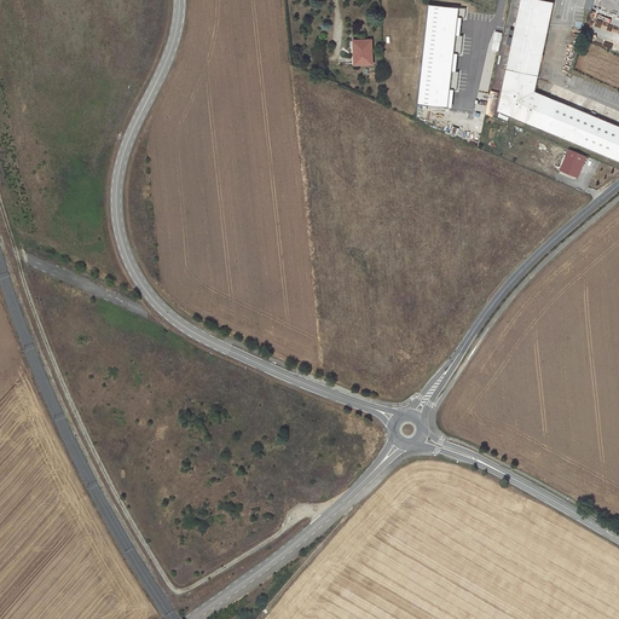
[(618,126),(536,92),(539,76),(554,3),(542,0),(521,0),(507,70),(498,111),(618,162),(618,126)]
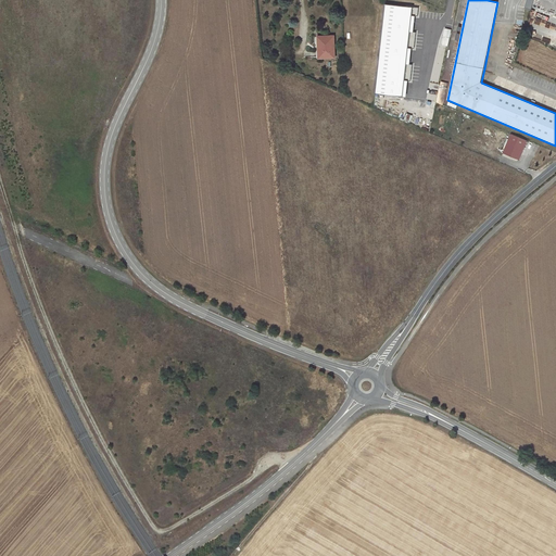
[(530,10),(533,0),(526,0),(523,8),(530,10)]
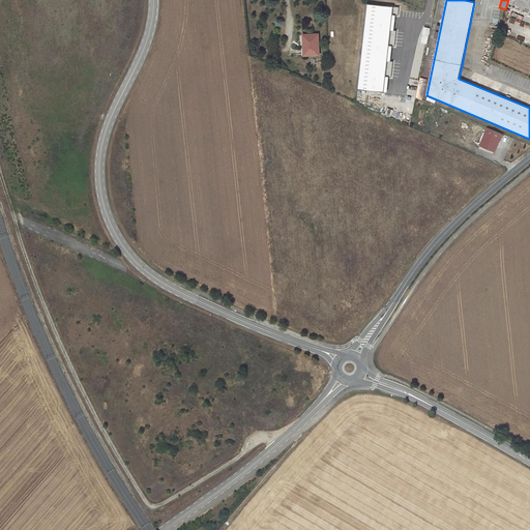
[(358,89),(385,92),(386,77),(388,61),(390,46),(391,30),(393,15),(394,7),(367,4),(358,89)]
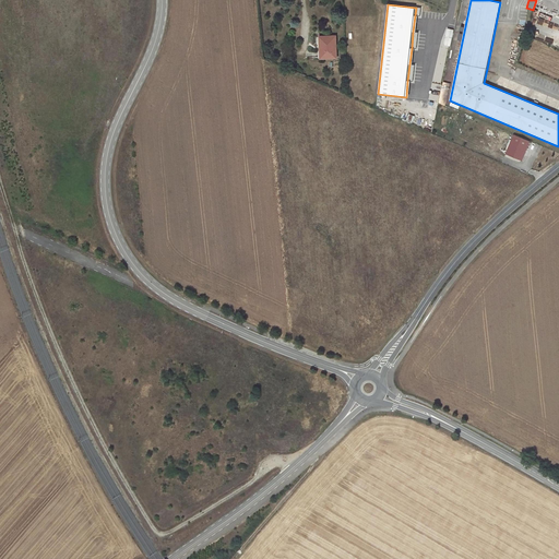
[(506,27),(498,54),(511,57),(519,32),(506,27)]
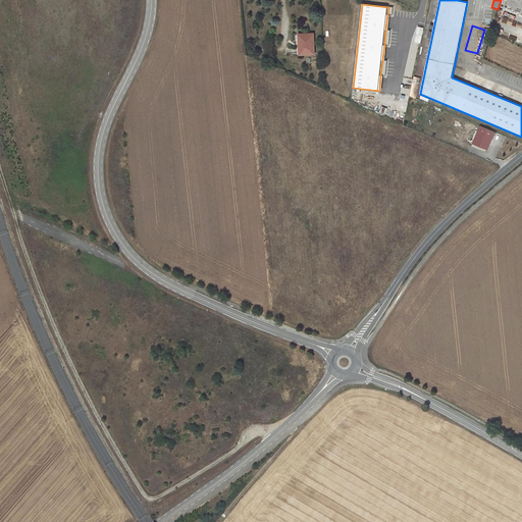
[(424,29),(418,27),(415,42),(420,43),(424,29)]
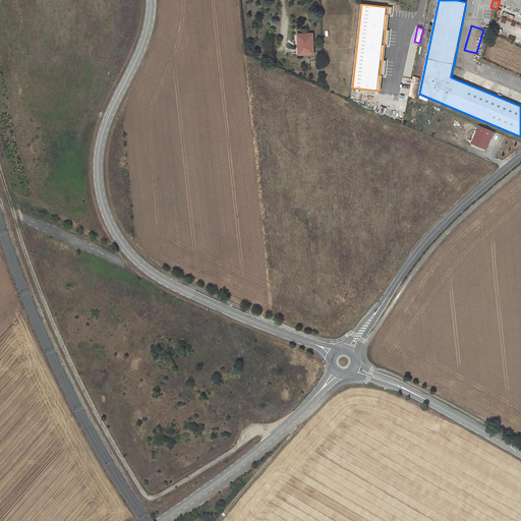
[(298,35),(299,55),(313,54),(313,34),(298,35)]
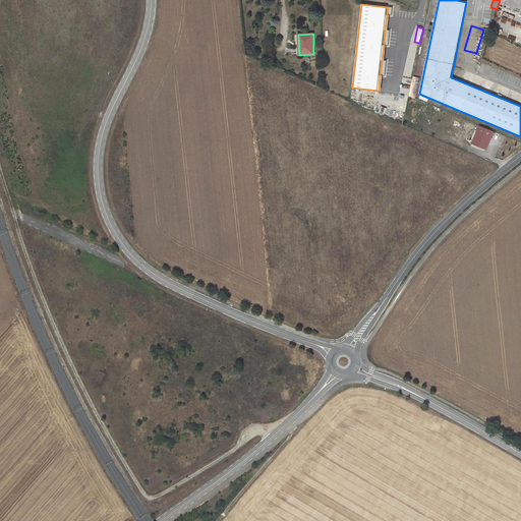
[(413,77),(409,96),(415,98),(419,78),(413,77)]
